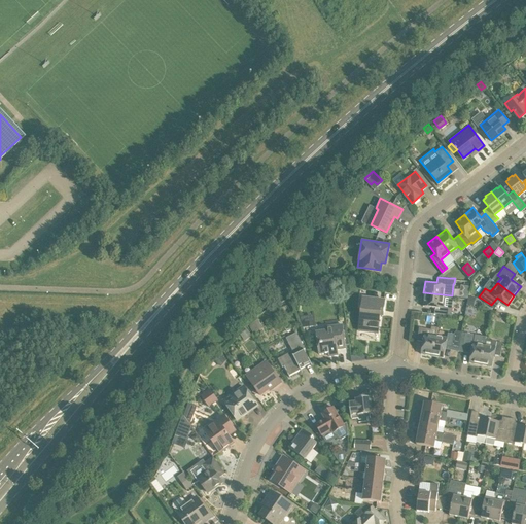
[(433,312),(447,313),(451,313),(452,295),(423,292),(422,305),(434,306),(433,312)]
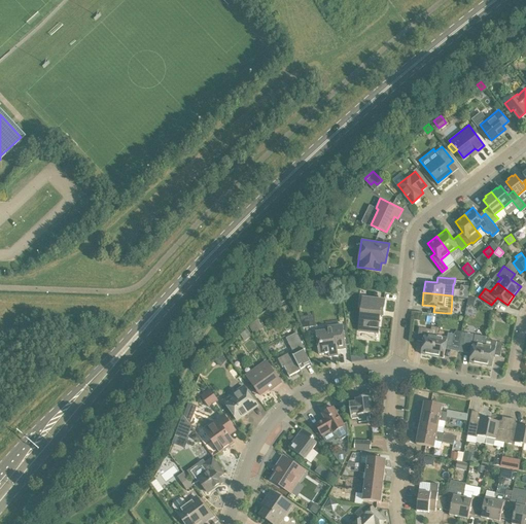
[(377,330),(378,330),(379,314),(382,314),(384,298),(362,295),(358,328),(377,330)]
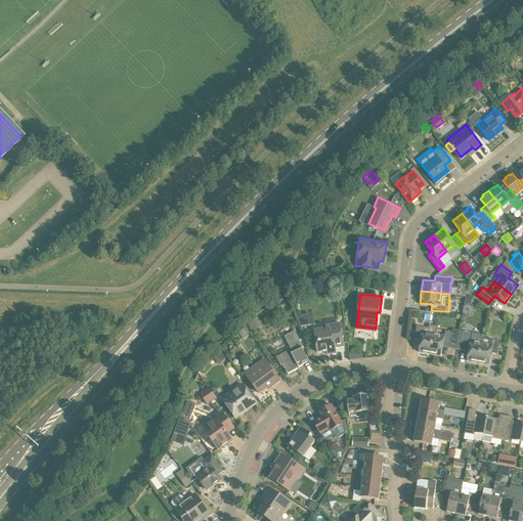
[(298,310),(299,321),(311,321),(310,310),(298,310)]
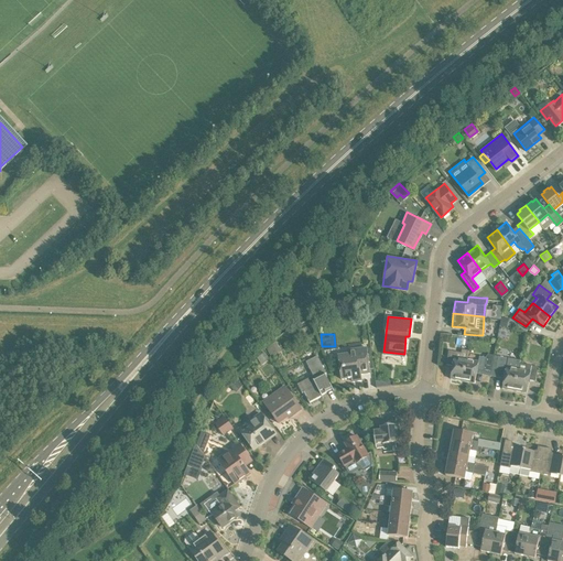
[(275,340),(266,345),(270,355),(280,349),(275,340)]
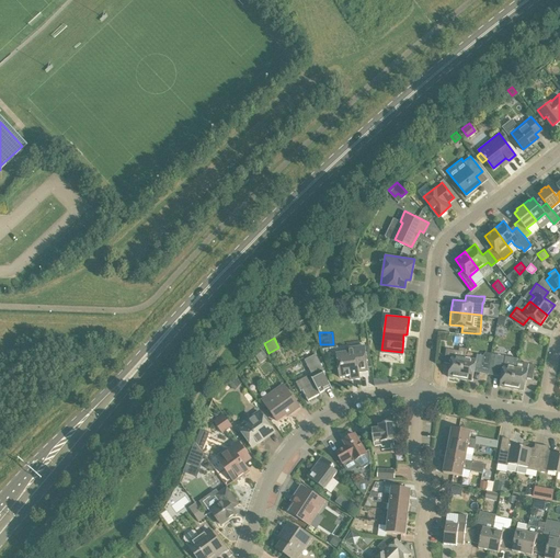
[(336,351),(340,375),(350,374),(351,377),(360,376),(358,369),(367,368),(364,343),(346,345),(347,350),(336,351)]
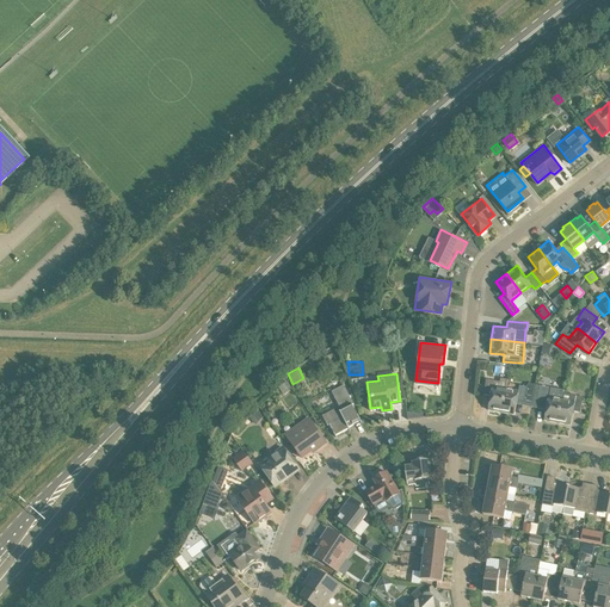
[(500,376),(499,379),(486,377),(484,392),(490,394),(487,408),(500,410),(505,386),(506,377),(500,376)]
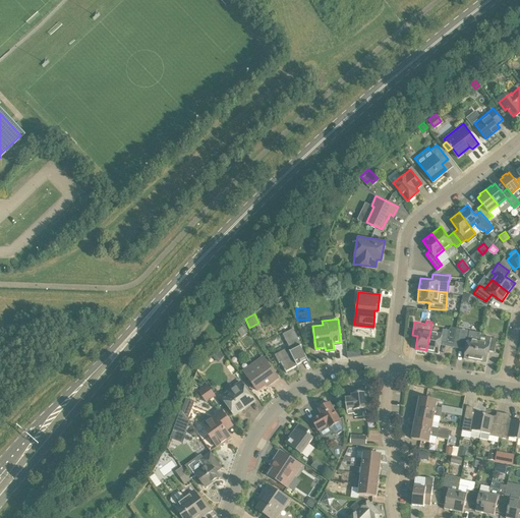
[(241,334),(247,329),(243,324),(237,328),(241,334)]
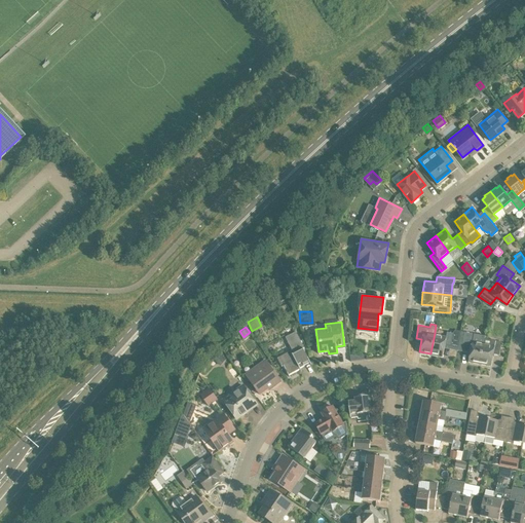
[(435,333),(430,353),(442,356),(444,343),(457,346),(460,330),(455,329),(453,331),(446,330),(446,335),(435,333)]
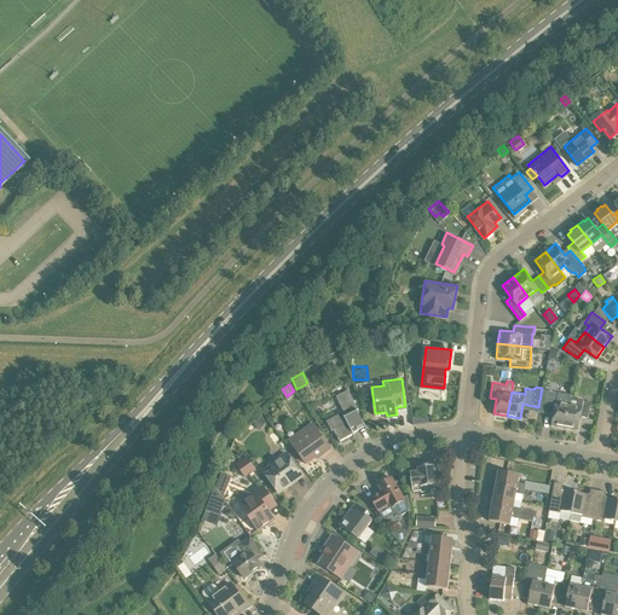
[(344,410),(325,419),(331,429),(333,428),(340,441),(354,434),(351,427),(356,424),(357,427),(364,423),(357,407),(358,407),(348,388),(335,394),(344,410)]
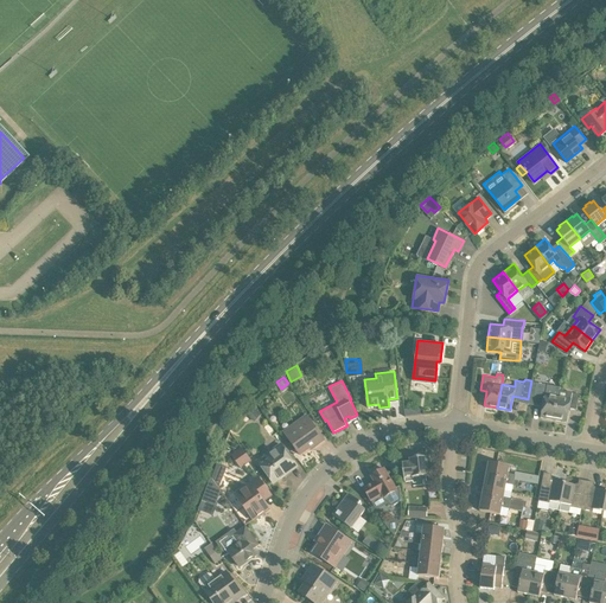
[(540,416),(553,418),(559,386),(559,385),(547,383),(531,380),(528,399),(542,402),(540,416)]
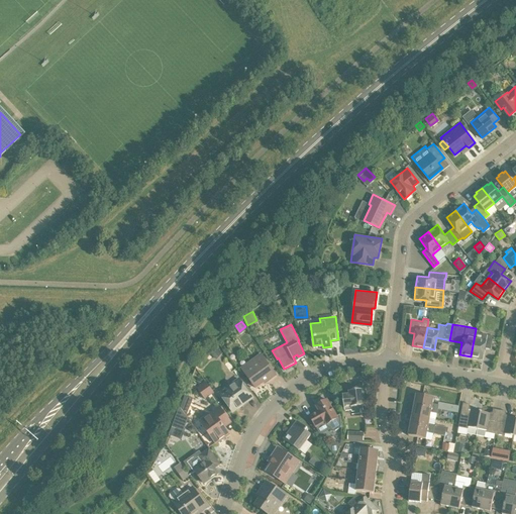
[(487,333),(487,331),(476,329),(471,356),(482,358),(485,346),(490,347),(493,334),(487,333)]
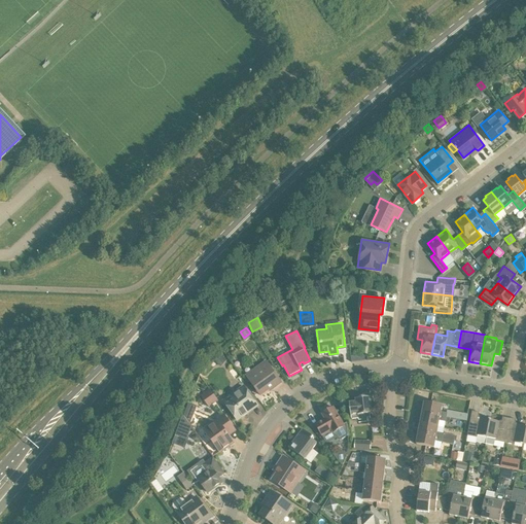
[(219,351),(213,357),(220,364),(225,358),(219,351)]
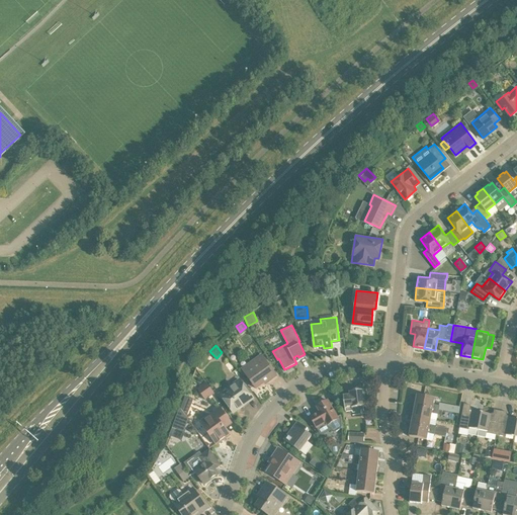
[(242,367),(255,385),(268,376),(269,377),(276,373),(261,353),(242,367)]
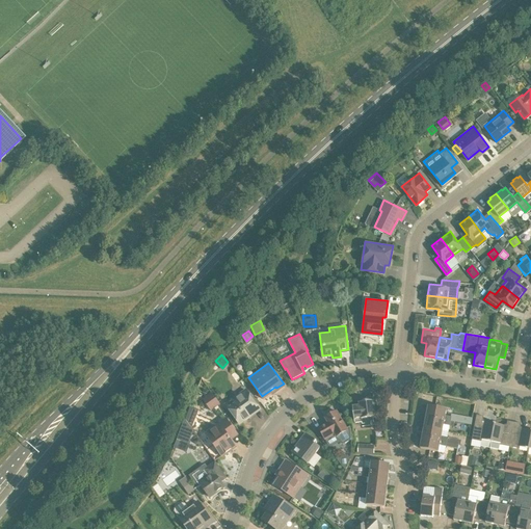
[(233,399),(227,404),(239,422),(260,407),(240,380),(233,386),(230,394),(233,399)]
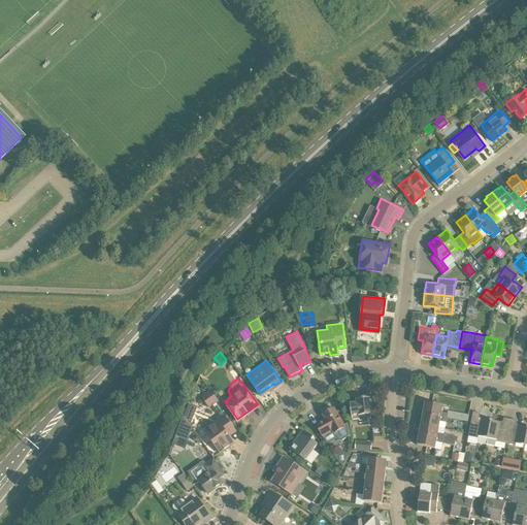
[(217,397),(210,389),(204,393),(210,402),(217,397)]
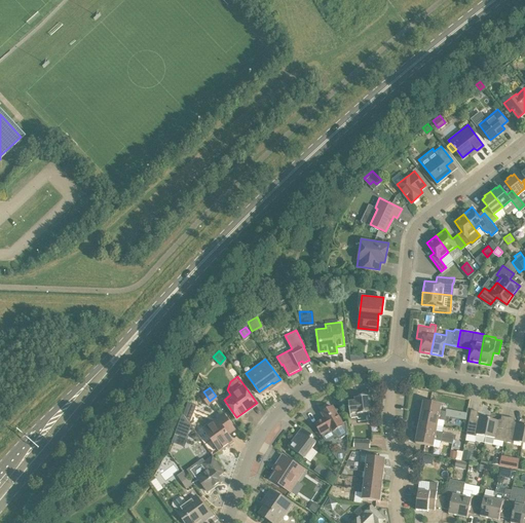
[(369,417),(368,411),(371,410),(369,394),(366,395),(364,393),(360,394),(358,396),(354,396),(354,399),(348,400),(349,415),(357,415),(357,416),(360,416),(360,419),(369,417)]
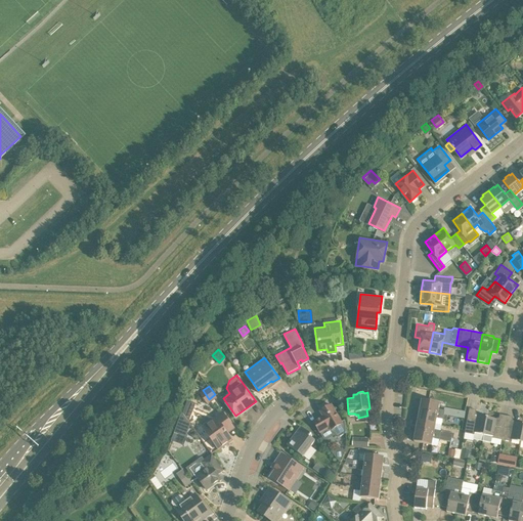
[(420,407),(442,413),(443,408),(438,407),(439,401),(422,397),(420,407)]
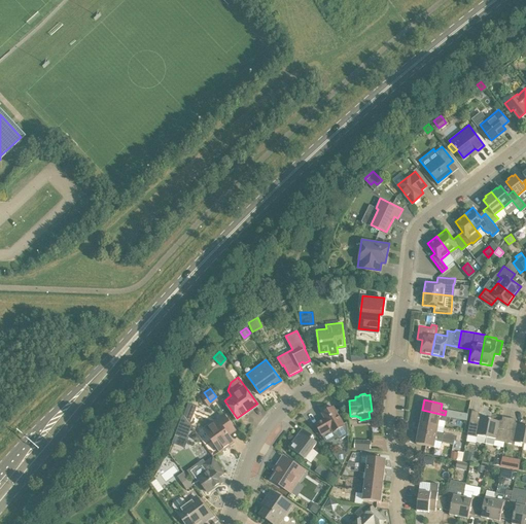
[(191,402),(187,400),(182,412),(185,416),(191,402)]
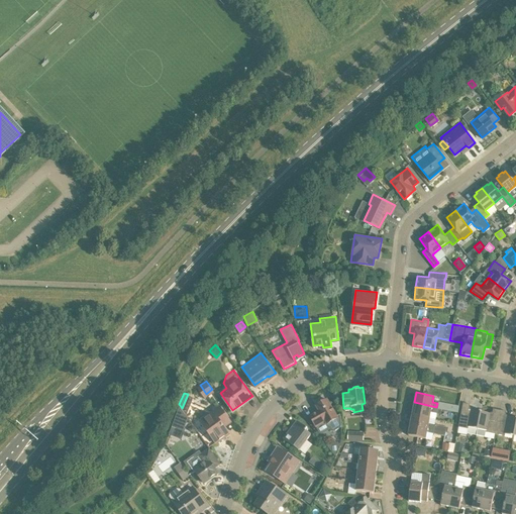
[(339,410),(335,413),(326,398),(316,404),(318,408),(309,414),(315,424),(324,419),(326,422),(330,428),(332,429),(339,425),(341,426),(339,410)]
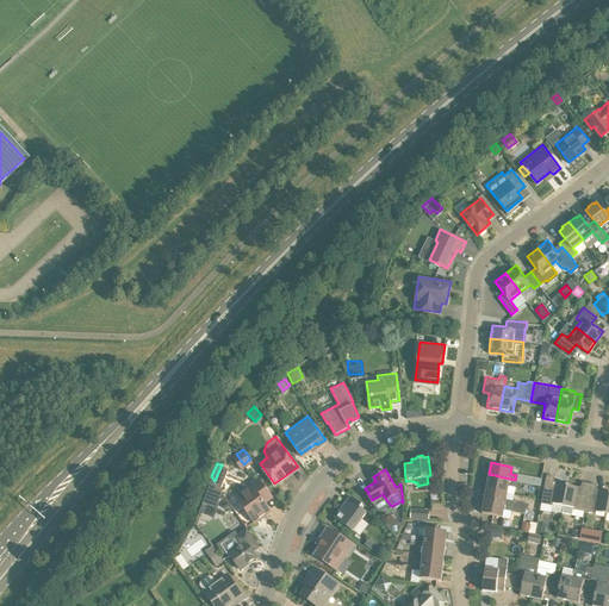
[(551,508),(561,511),(566,483),(553,480),(554,475),(546,473),(540,501),(552,504),(551,508)]
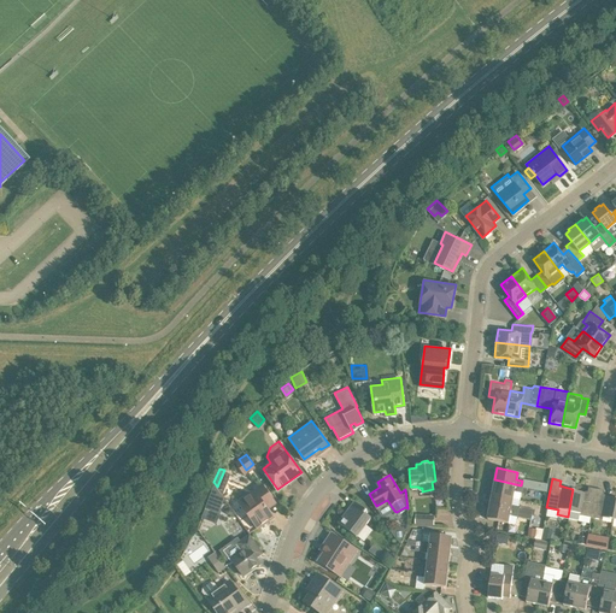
[(494,479),(492,493),(512,496),(514,490),(521,491),(522,485),(521,485),(494,479)]
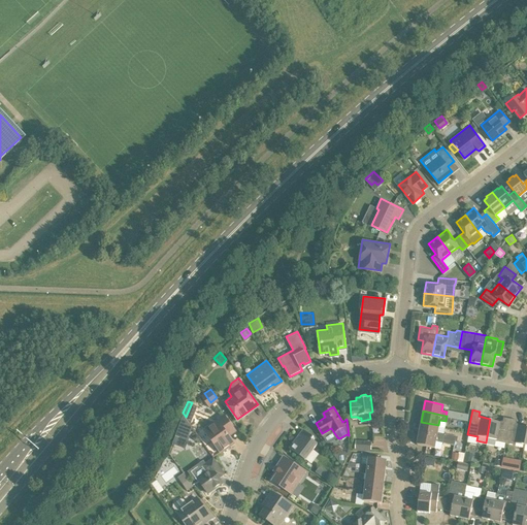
[(224,414),(222,416),(204,428),(220,451),(233,441),(228,434),(235,429),(224,414)]
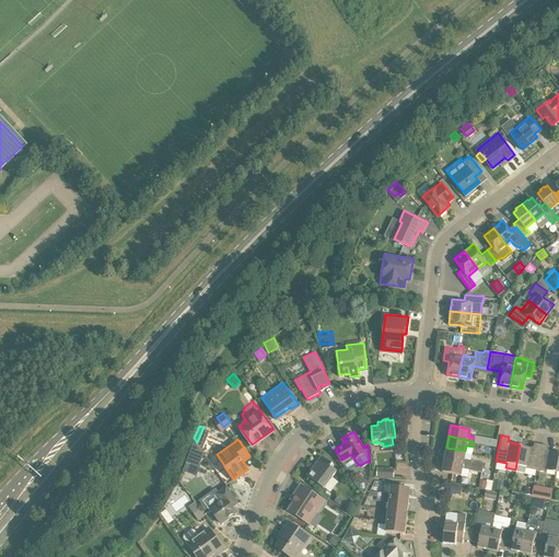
[(525,466),(536,468),(540,442),(534,441),(533,447),(520,444),(515,470),(525,471),(525,466)]
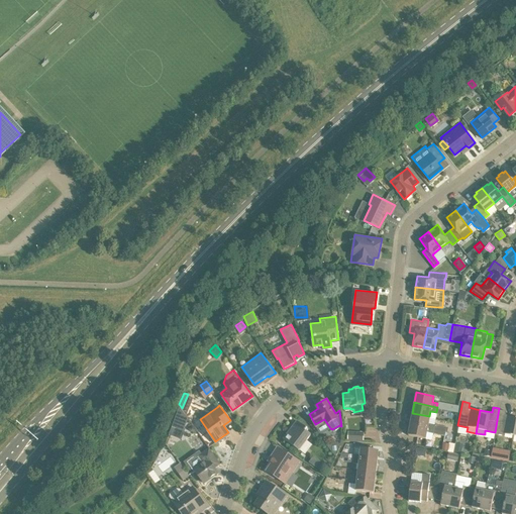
[(504,432),(513,433),(515,418),(515,416),(505,414),(506,409),(499,408),(495,432),(504,434),(504,432)]
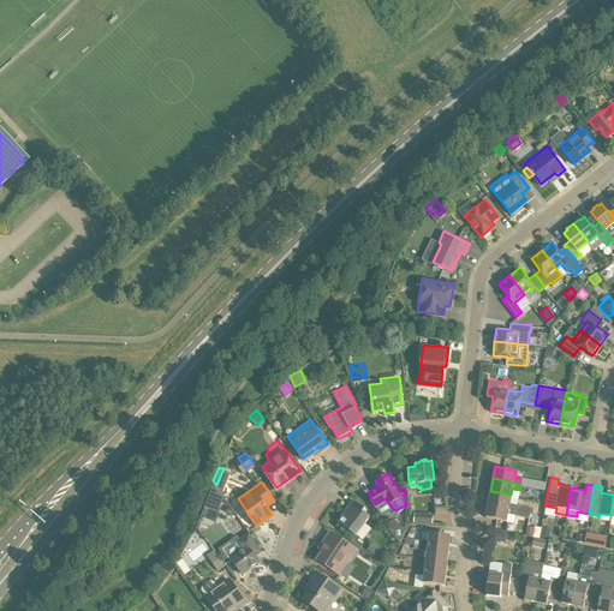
[(488,503),(516,508),(517,503),(510,501),(510,499),(511,495),(490,491),(488,503)]
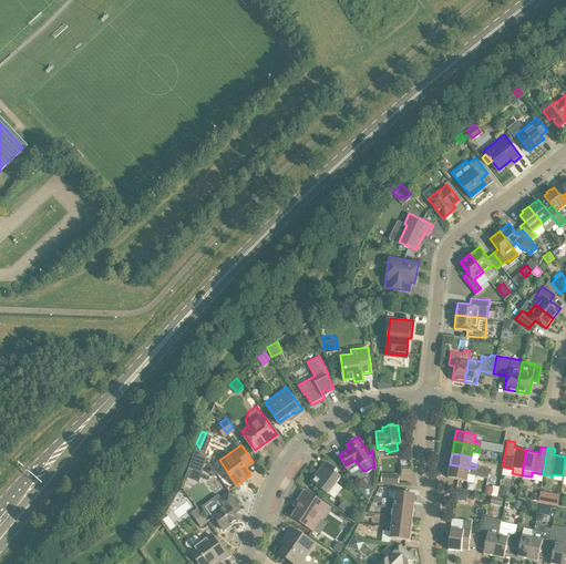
[(203,459),(192,454),(185,472),(196,475),(203,459)]
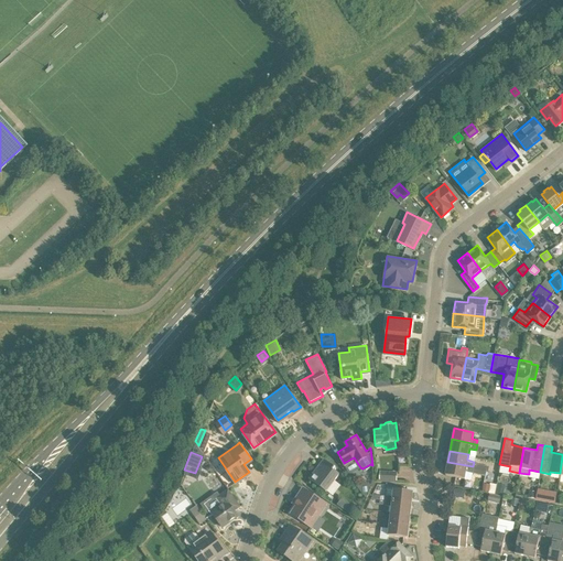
[(335,466),(323,456),(309,476),(325,489),(338,472),(334,468),(335,466)]
